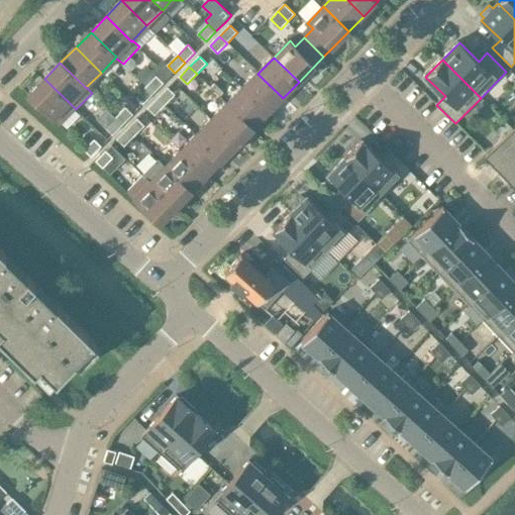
[(258,74),(242,89),(268,113),(283,98),(258,74)]
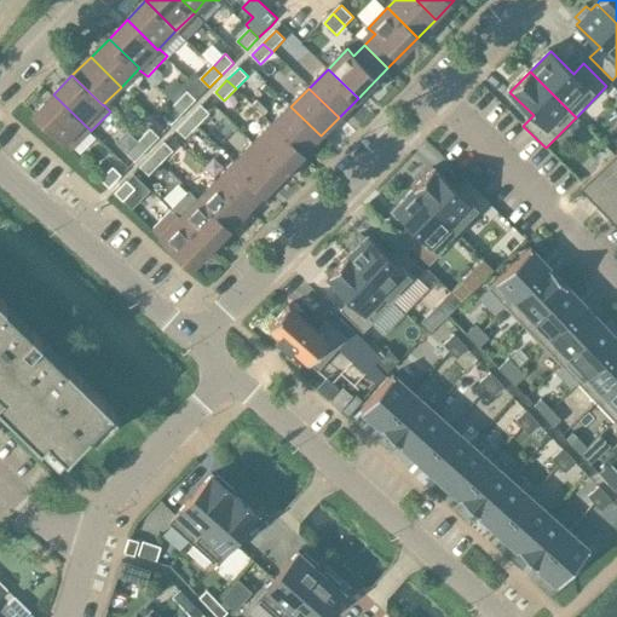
[(188,92),(176,104),(184,113),(196,101),(188,92)]
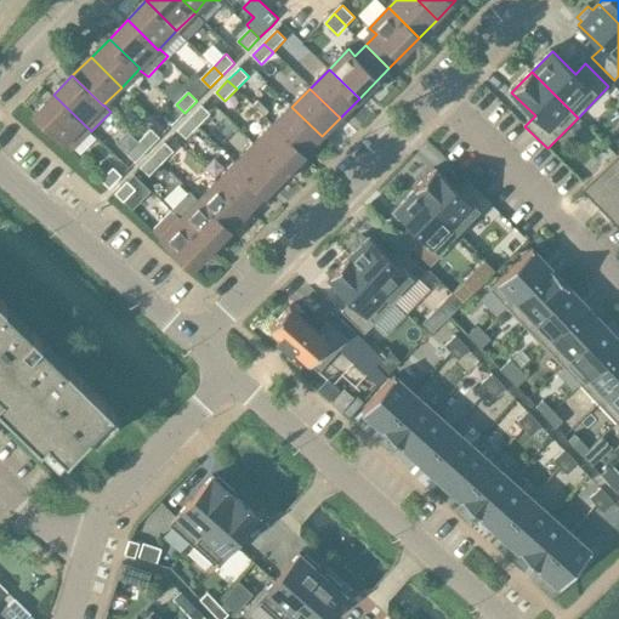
[(91,131),(54,95),(34,114),(72,151),(91,131)]
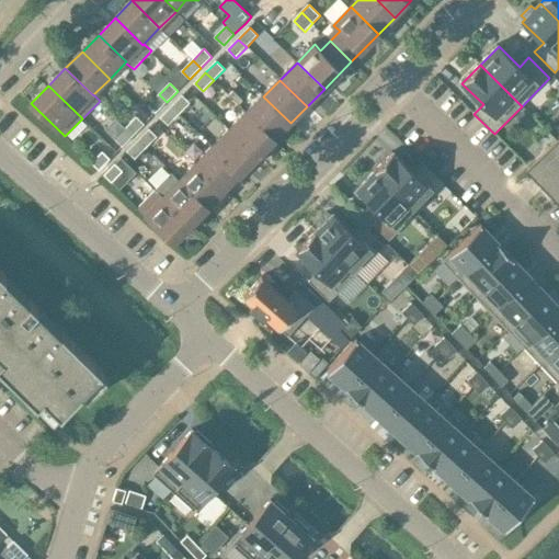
[(167,102),(159,94),(148,105),(157,113),(167,102)]
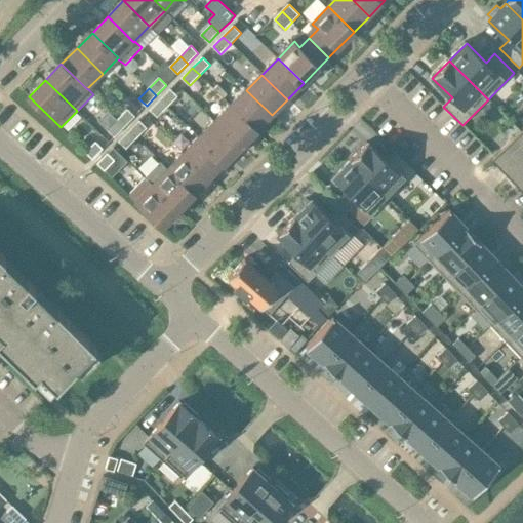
[(171,89),(161,99),(168,108),(178,96),(171,89)]
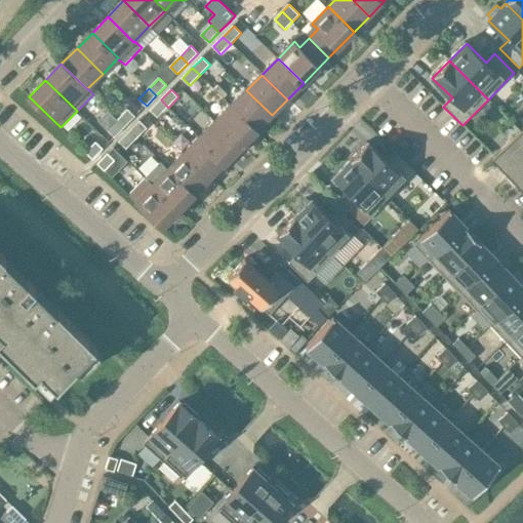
[(246,90),(231,106),(256,131),(272,115),(246,90)]
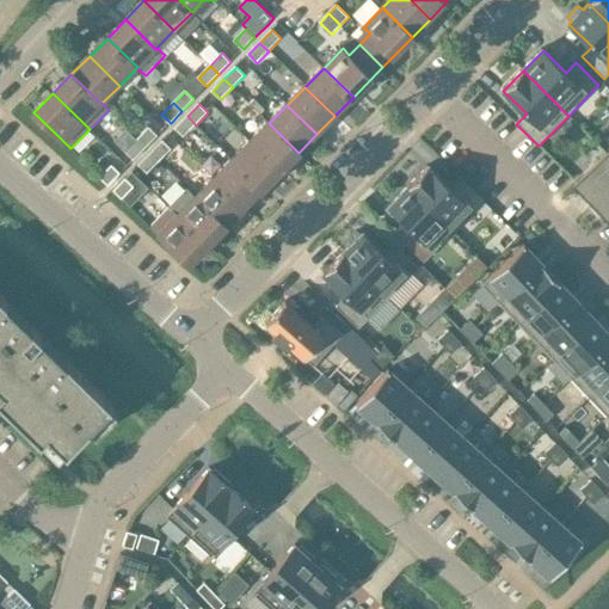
[(196,125),(188,116),(176,129),(184,137),(196,125)]
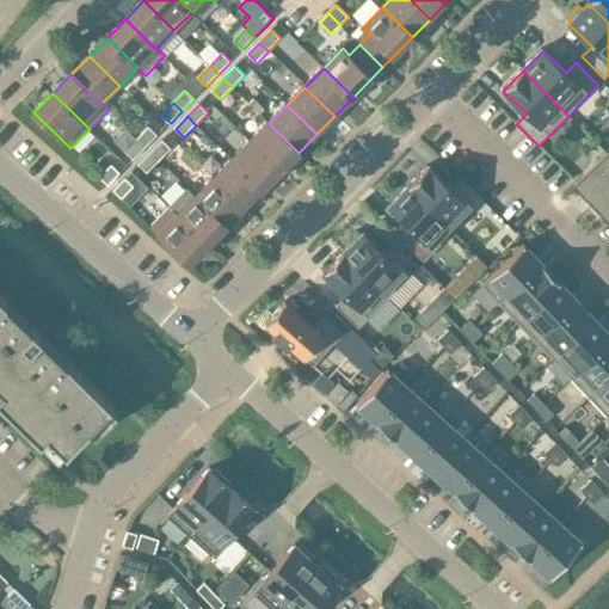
[(269,123),(251,142),(281,171),(299,153),(269,123)]
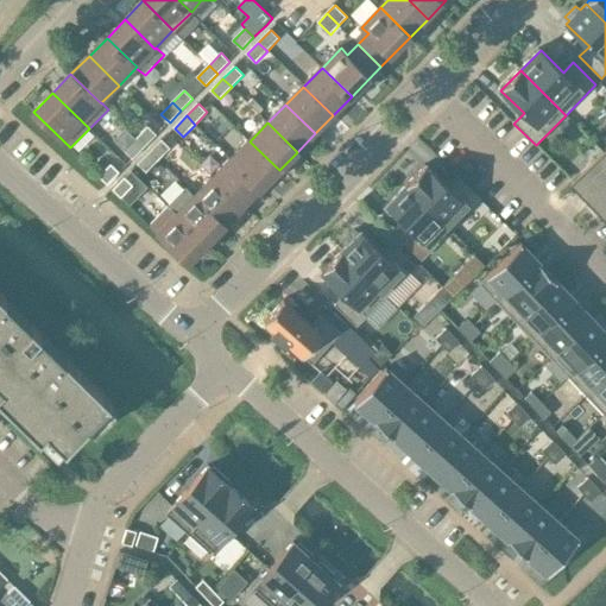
[(149,127),(137,139),(145,147),(157,136),(149,127)]
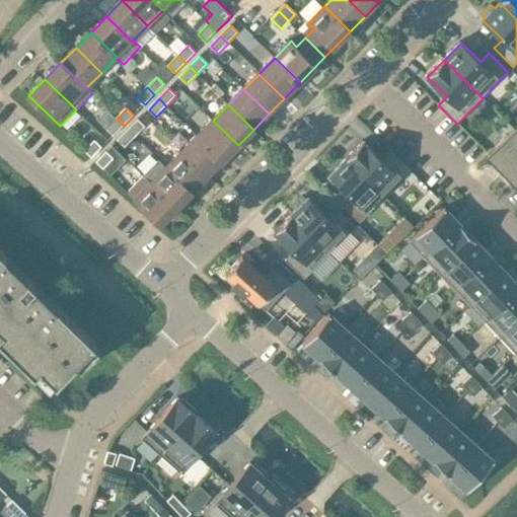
[(124,126),(117,119),(106,129),(114,136),(124,126)]
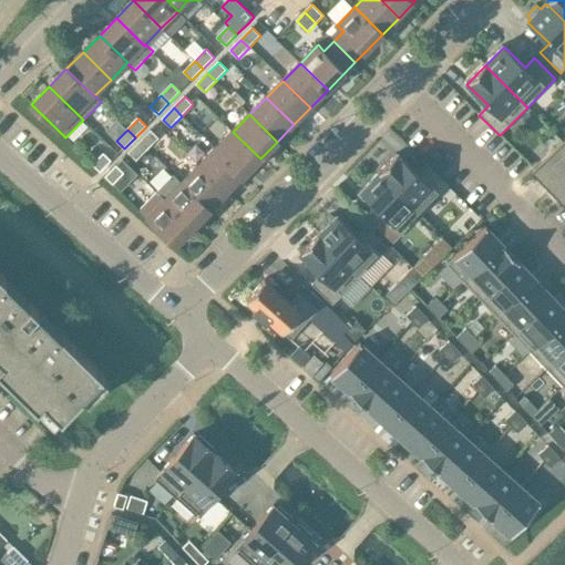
[(151,131),(141,142),(149,150),(160,139),(151,131)]
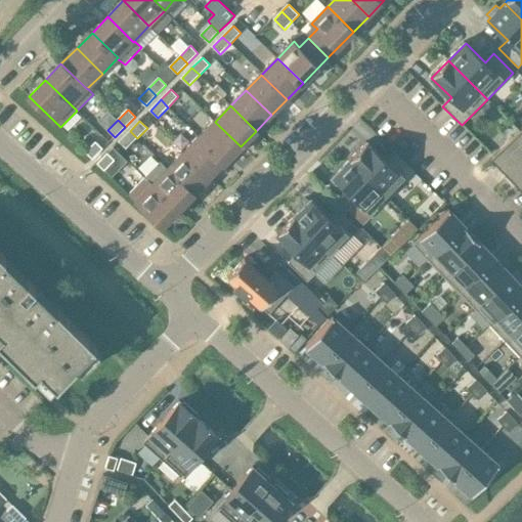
[(215,122),(200,137),(225,163),(241,146),(215,122)]
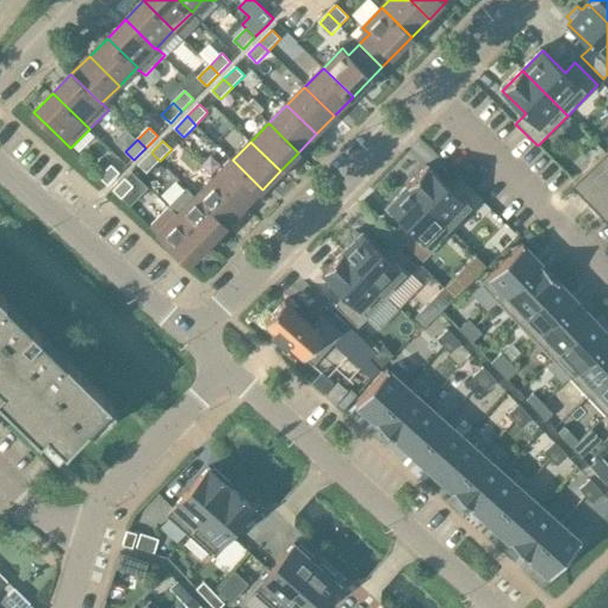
[(160,161),(152,153),(140,166),(148,173),(160,161)]
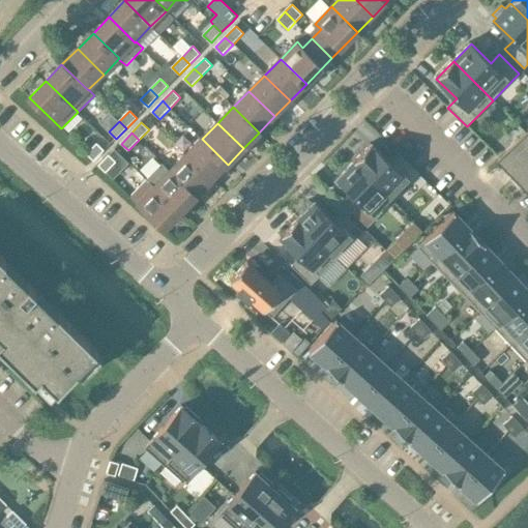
[(527,133),(498,163),(499,164),(505,157),(520,173),(514,179),(524,191),(526,193),(527,192),(527,133)]
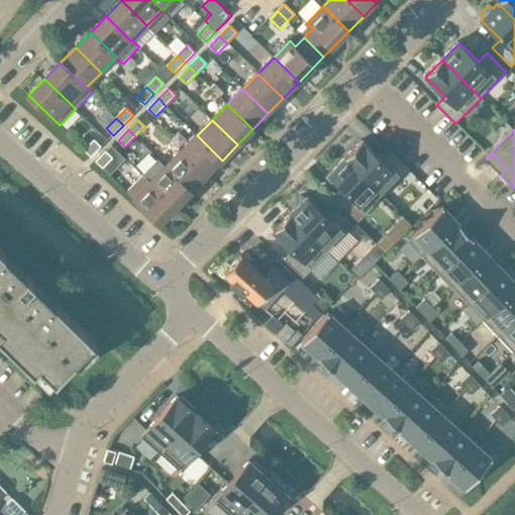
[(197,135),(181,151),(207,176),(222,161),(197,135)]
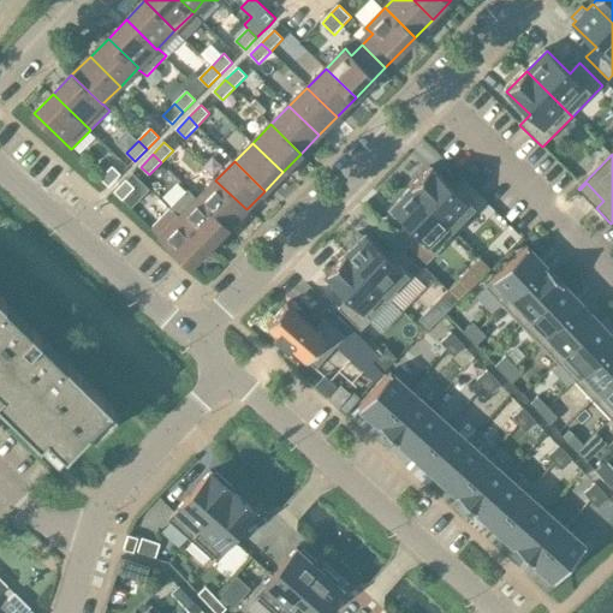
[(101,179),(109,188),(121,174),(113,166),(101,179)]
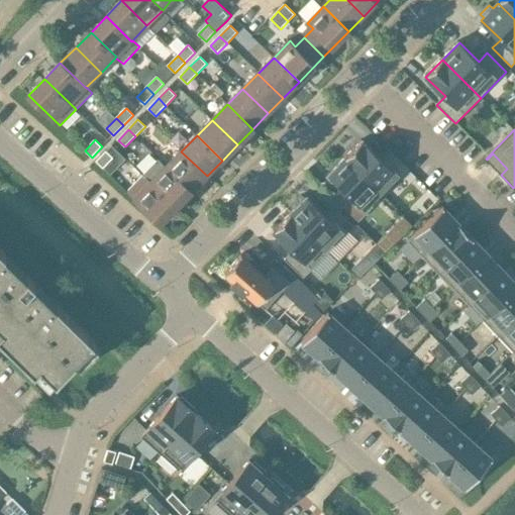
[(363,140),(346,158),(385,196),(410,170),(391,151),(383,160),(363,140)]
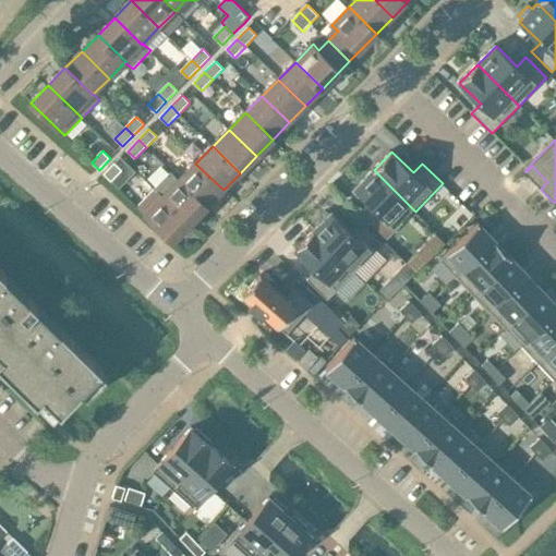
[(105,174),(112,182),(123,171),(116,164),(105,174)]
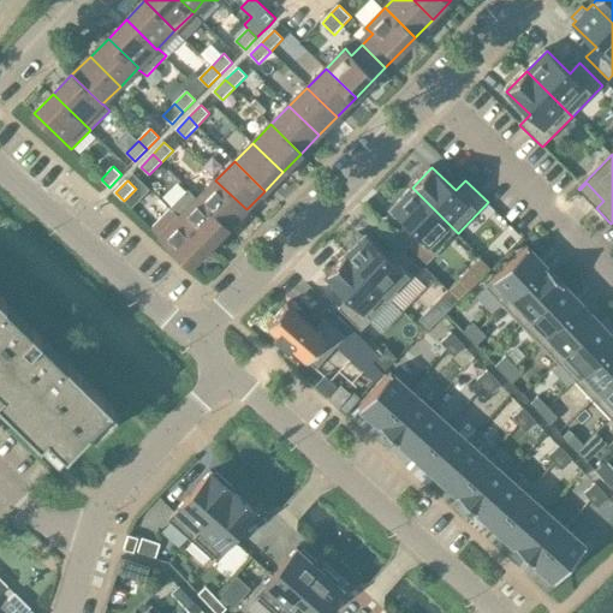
[(215,180),(197,198),(227,228),(247,209),(215,180)]
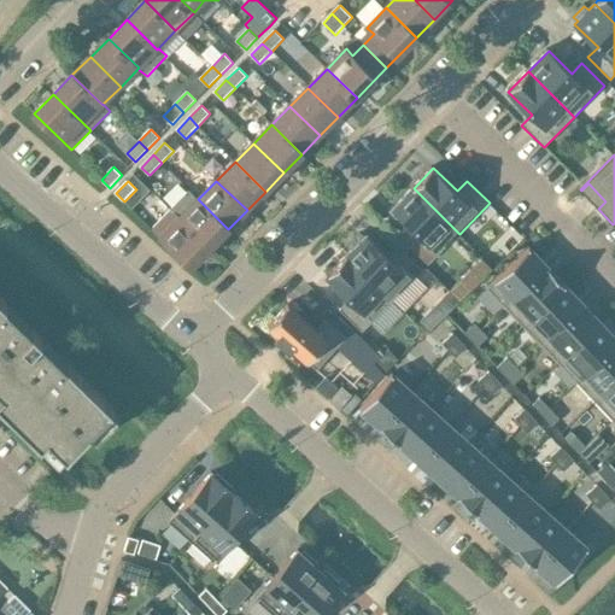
[(429,264),(460,234),(414,188),(393,209),(416,232),(406,242),(429,264)]
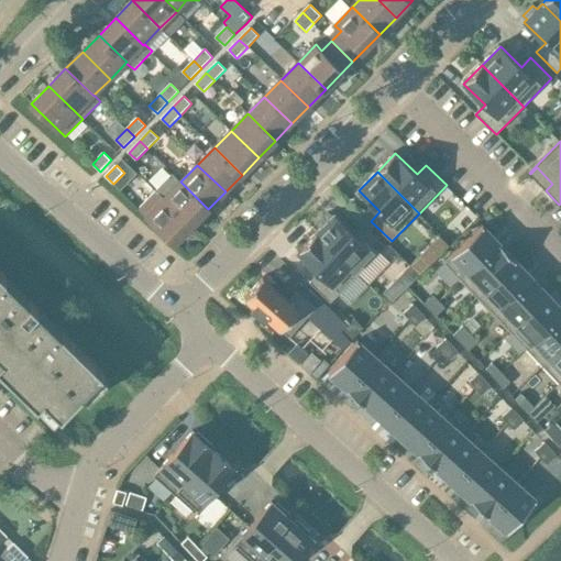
[(180,182),(165,198),(164,199),(191,226),(208,209),(180,182)]
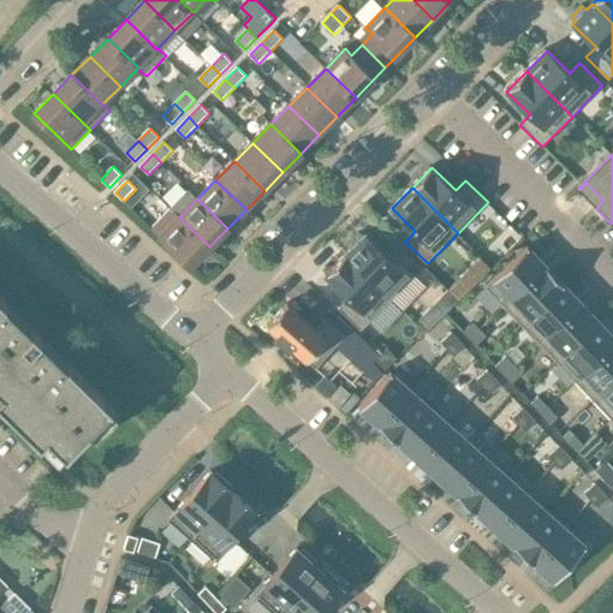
[(179,218),(180,216),(173,209),(153,230),(190,267),(209,247),(179,218)]
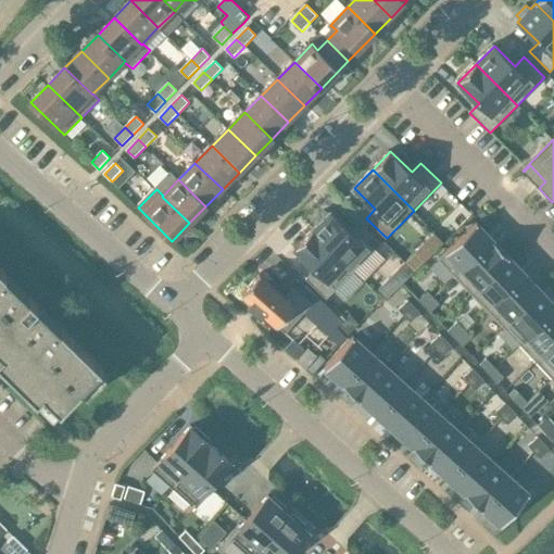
[(318,225),(313,230),(354,272),(381,243),(361,224),(352,233),(330,212),(328,215),(325,211),(315,221),(318,225)]
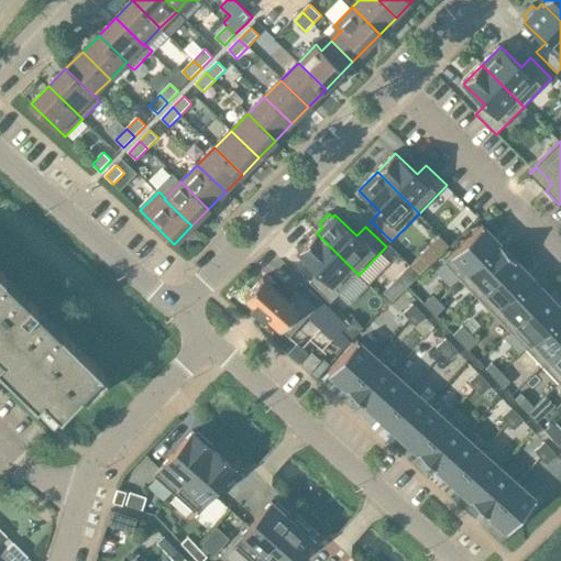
[(462,282),(501,244),(484,226),(444,263),(462,282)]
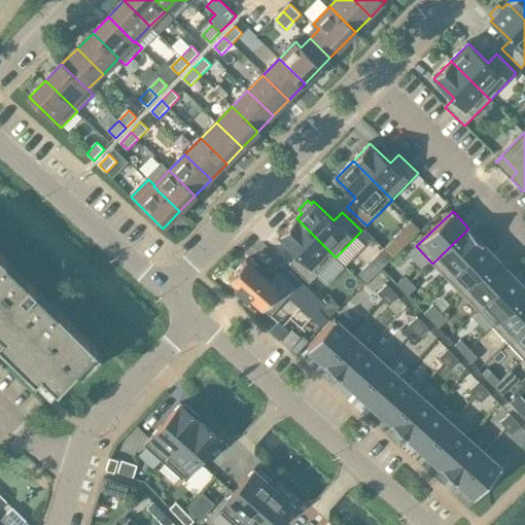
[(310,283),(336,257),(296,218),(279,236),(300,255),(290,265),(310,283)]
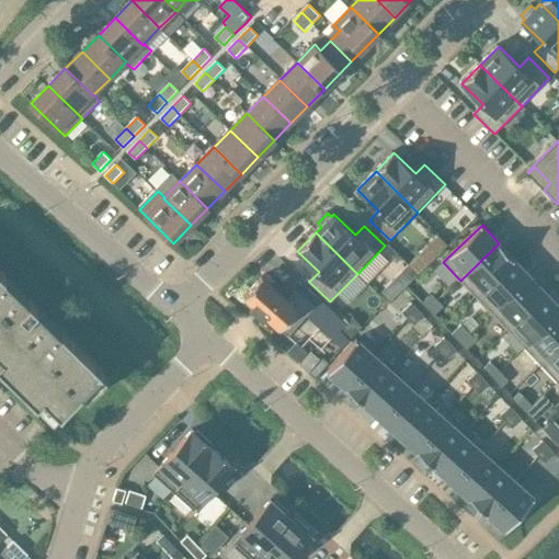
[(476,297),(515,260),(499,243),(460,281),(476,297)]
